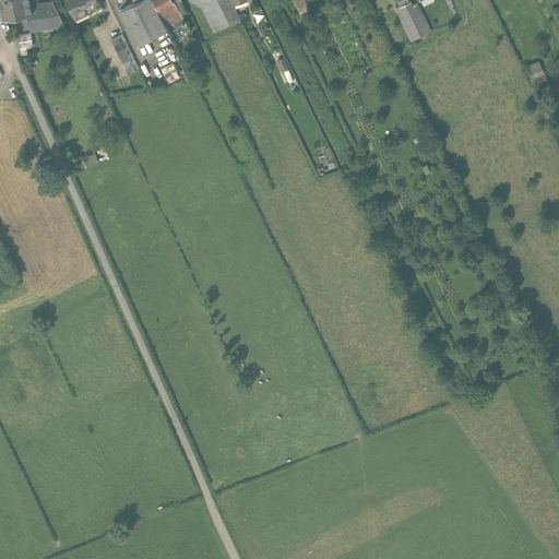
[(0,0),(0,6),(3,15),(27,11),(32,11),(28,0),(0,0)]
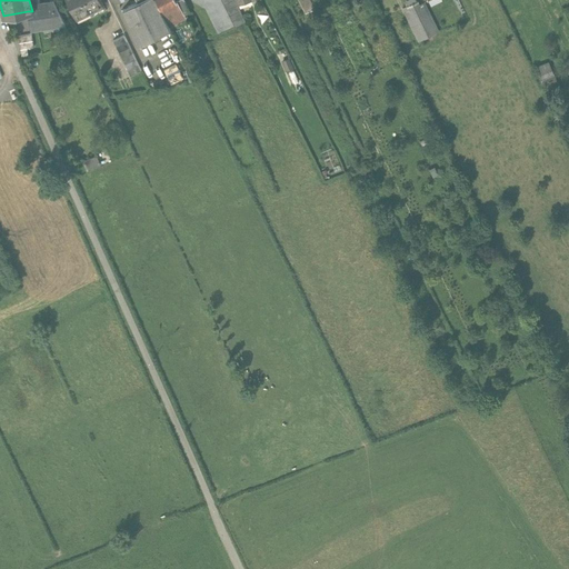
[(39,0),(29,0),(32,11),(28,11),(30,30),(65,25),(52,0),(51,0),(40,2),(39,0)]
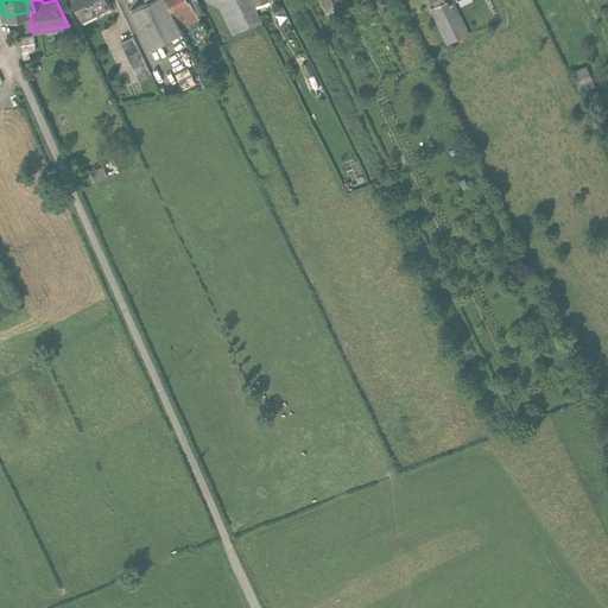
[(109,4),(107,0),(73,0),(82,18),(109,4)]
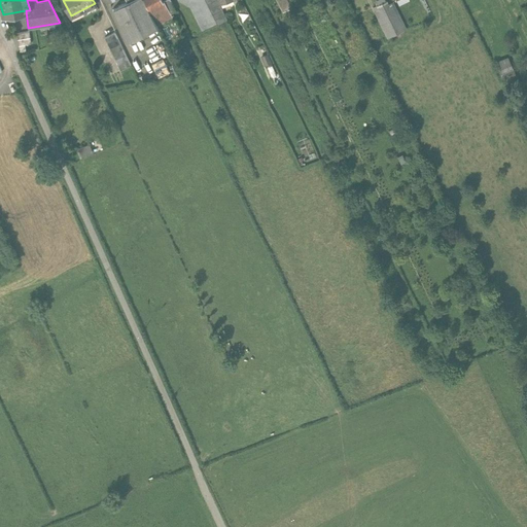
[(113,8),(130,41),(157,27),(153,19),(144,0),(129,0),(127,1),(113,8)]
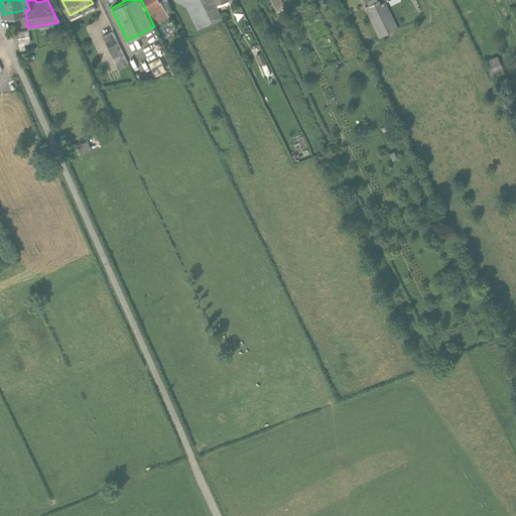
[(141,0),(150,18),(164,11),(159,0),(141,0)]
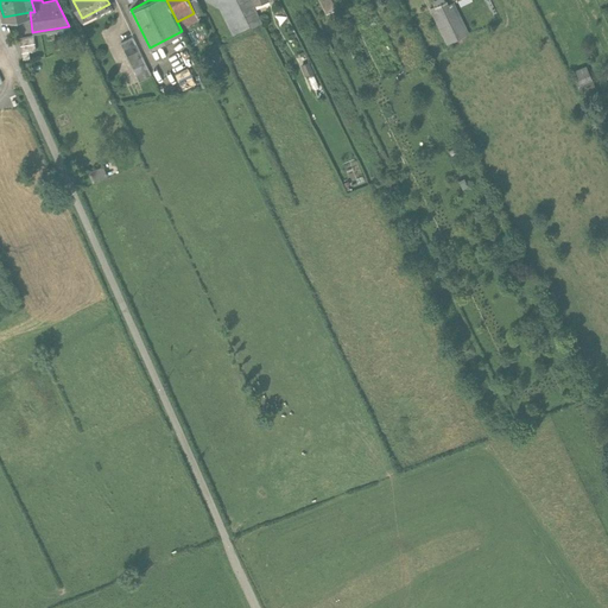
[(188,0),(194,13),(201,10),(196,0),(188,0)]
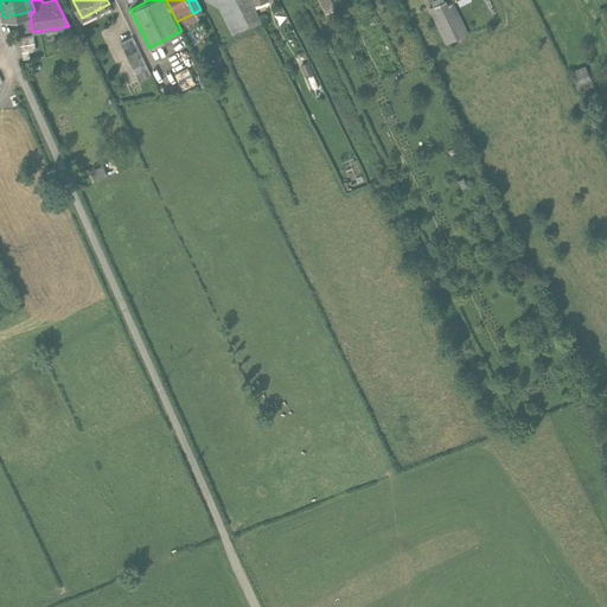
[(250,0),(236,0),(250,29),(262,23),(254,5),(250,0)]
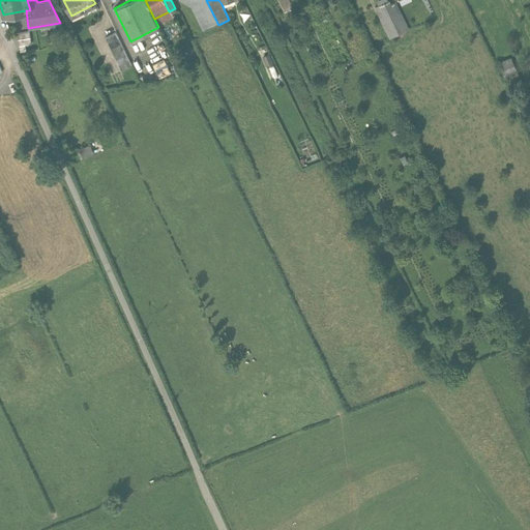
[(280,0),(285,9),(292,6),(289,0),(280,0)]
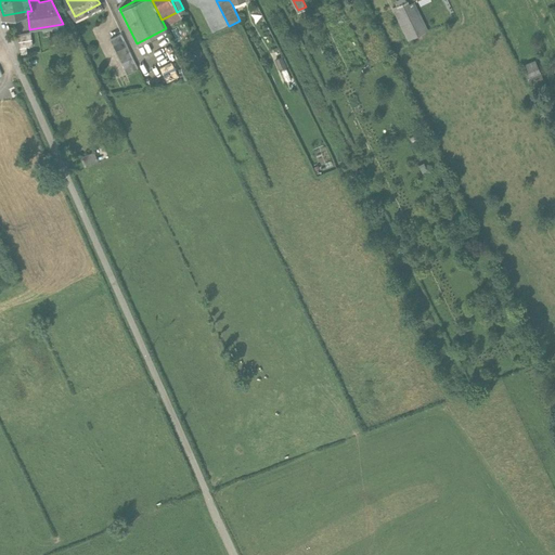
[(413,1),(408,3),(405,0),(397,0),(399,4),(392,8),(408,39),(427,29),(413,1)]
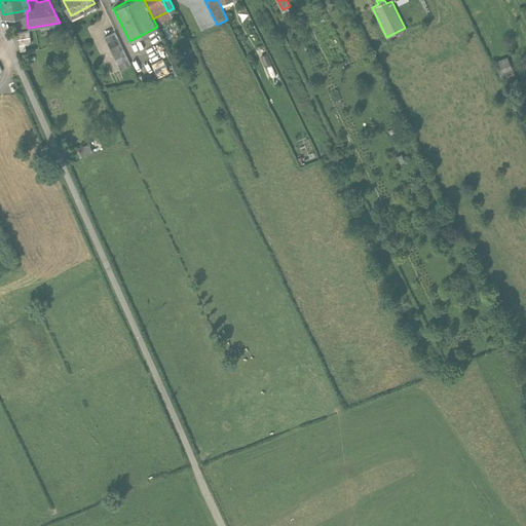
[(29,30),(16,32),(20,50),(26,49),(25,43),(31,42),(29,30)]
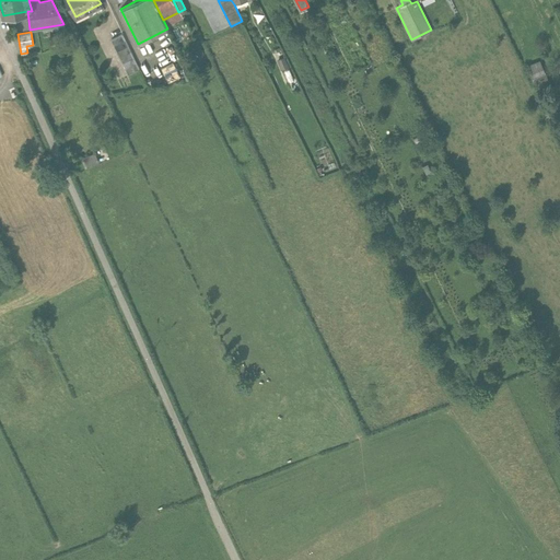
[(139,69),(121,34),(111,39),(128,74),(139,69)]
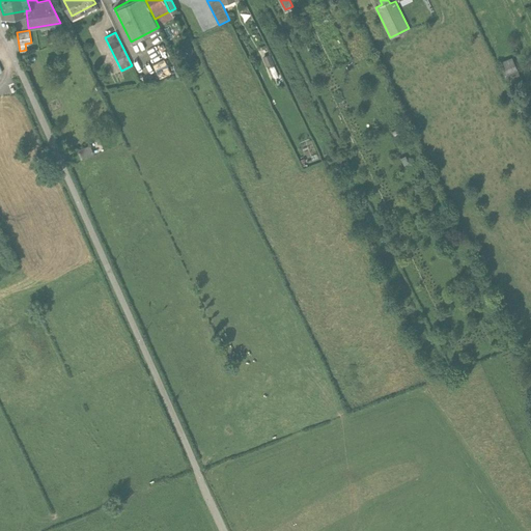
[(274,64),(269,52),(262,54),(267,66),(274,64)]
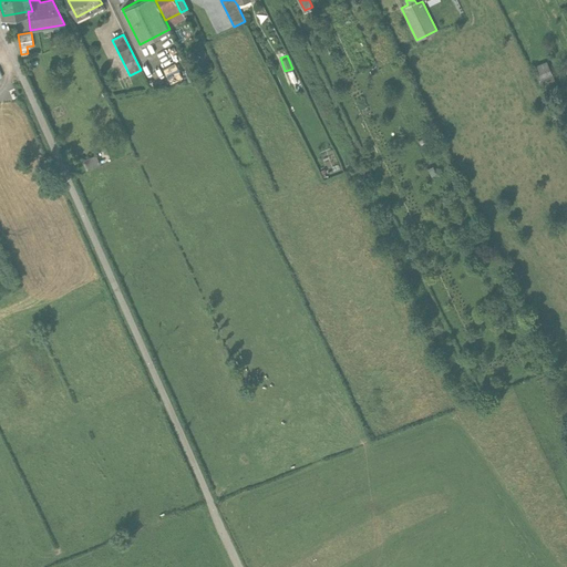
[(555,82),(546,61),(533,65),(542,88),(555,82)]
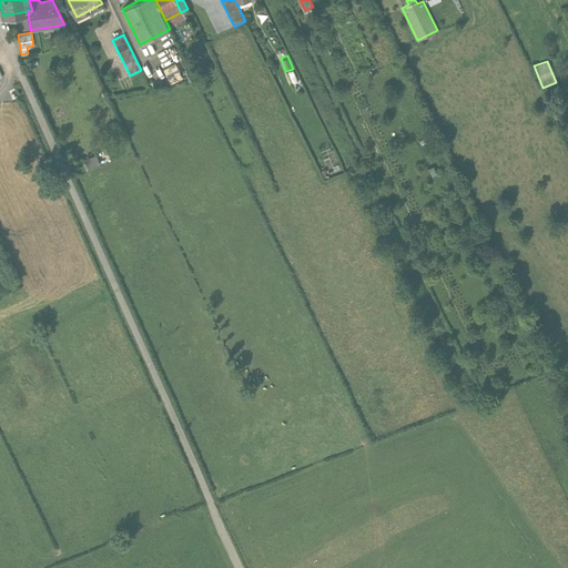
[(163,69),(172,87),(184,80),(175,63),(163,69)]
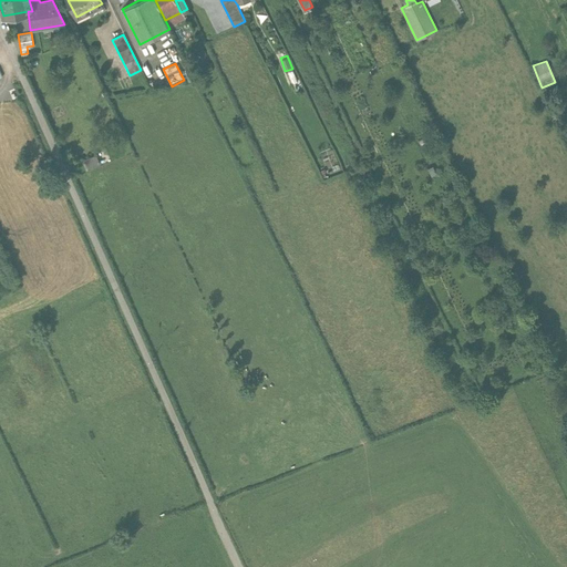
[(433,140),(431,135),(419,142),(421,145),(433,140)]
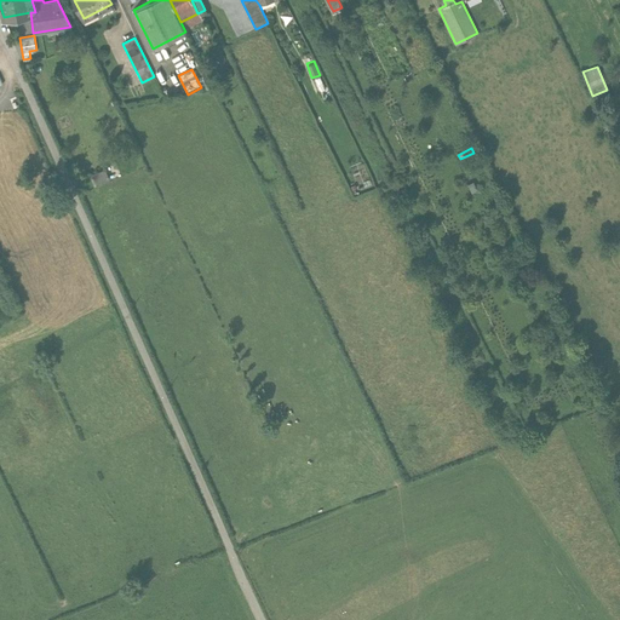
[(104,170),(92,173),(96,185),(109,181),(104,170)]
